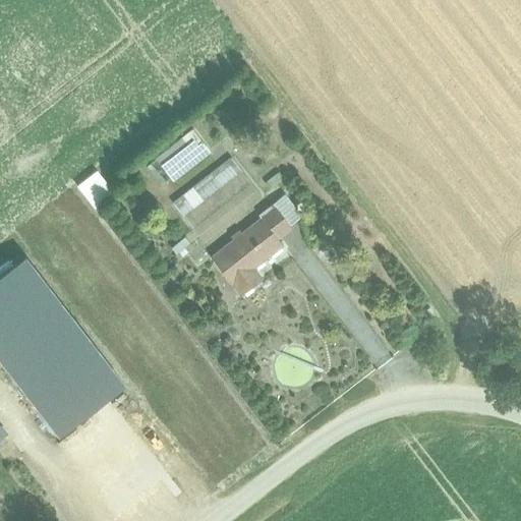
[(157,159),(172,179),(208,151),(191,130),(157,159)]
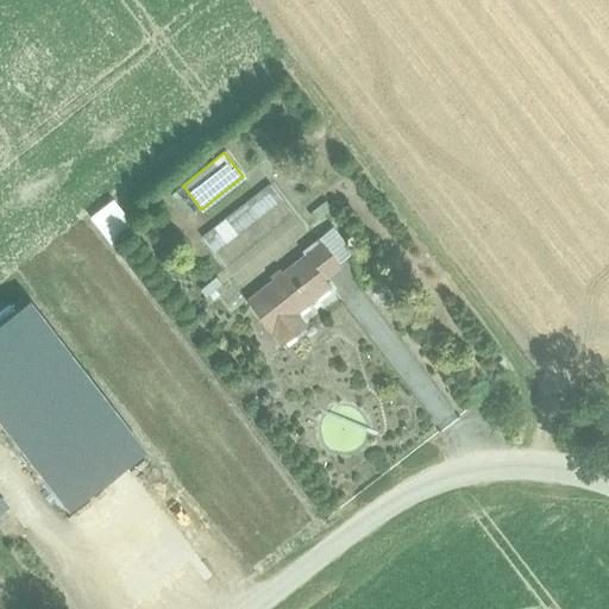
[(202,238),(214,255),(238,284),(307,231),(270,184),(202,238)]
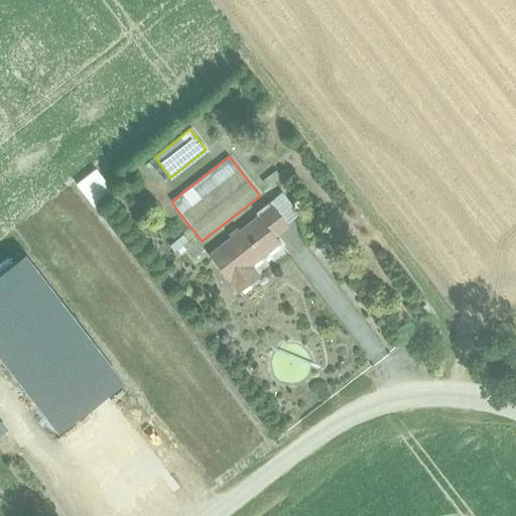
[(144,165),(159,185),(170,177),(155,157),(144,165)]
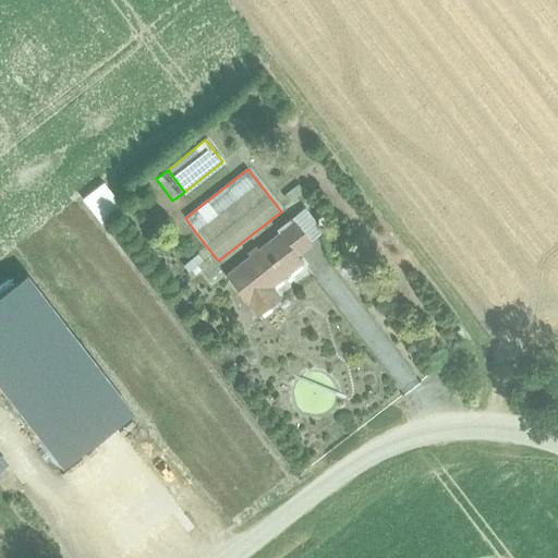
[(124,210),(102,184),(81,202),(101,229),(124,210)]
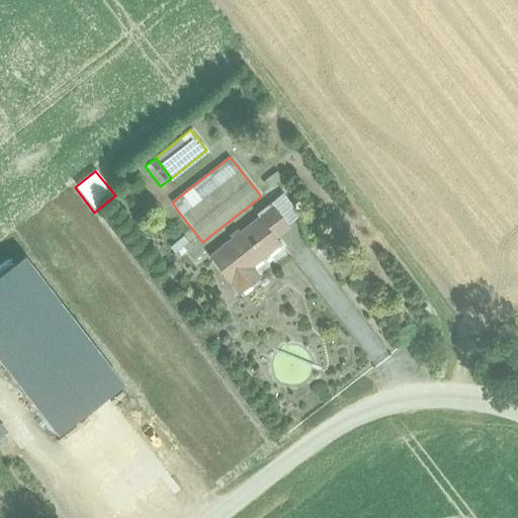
[(276,238),(290,227),(271,203),(257,214),(259,218),(240,233),(238,230),(230,236),(233,239),(209,257),(239,294),(254,283),(247,275),(254,270),(252,267),(281,244),(276,238)]
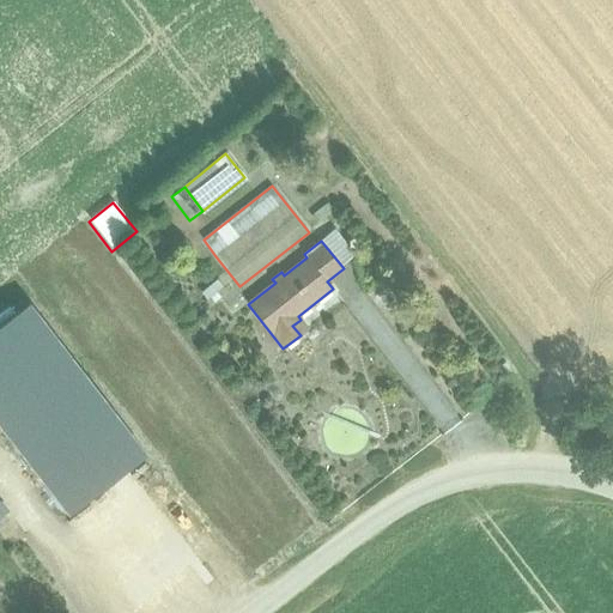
[(228,292),(217,279),(201,292),(212,305),(228,292)]
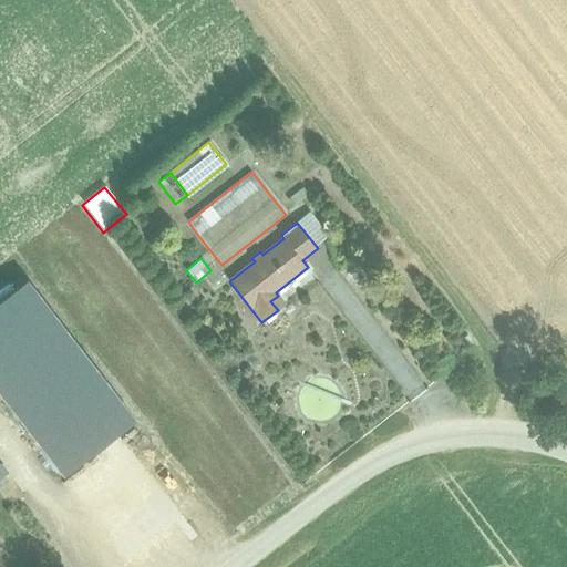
[(0,301),(0,392),(64,475),(136,421),(27,280),(0,301)]
